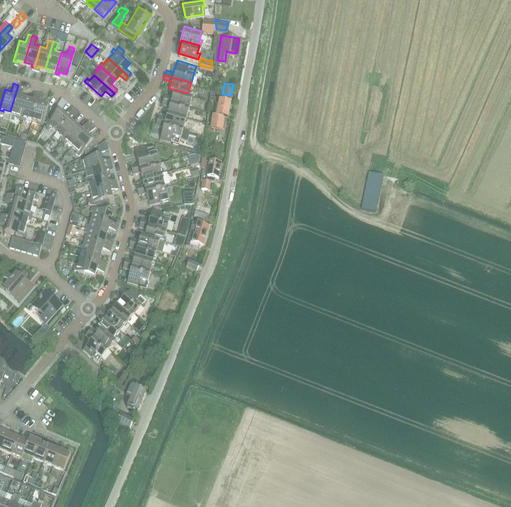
[(18,85),(10,111),(17,113),(17,115),(20,116),(26,95),(20,93),(22,86),(18,85)]
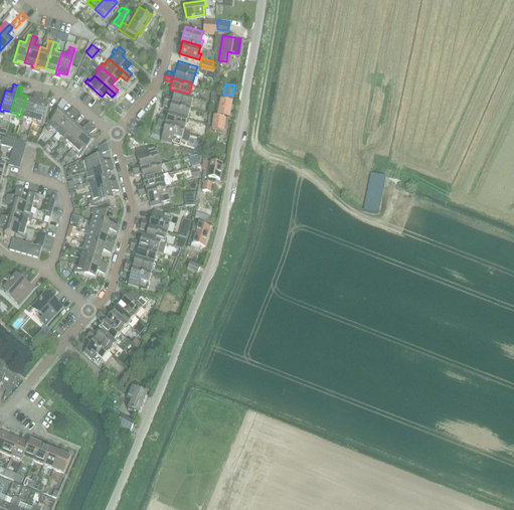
[(26,96),(20,117),(23,118),(24,116),(31,118),(39,91),(34,90),(32,98),(26,96)]
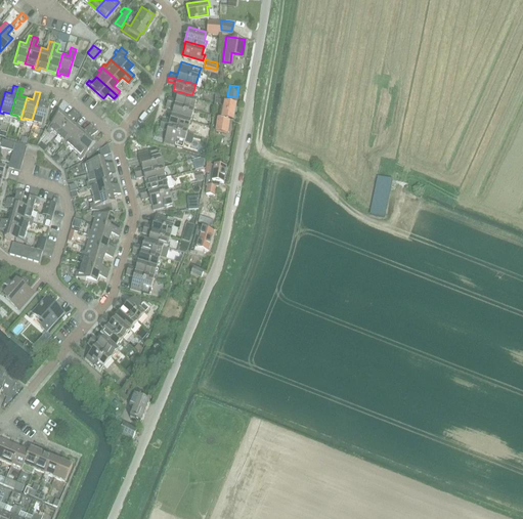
[(167,94),(166,98),(192,106),(197,95),(192,94),(191,95),(177,91),(176,91),(175,96),(167,94)]
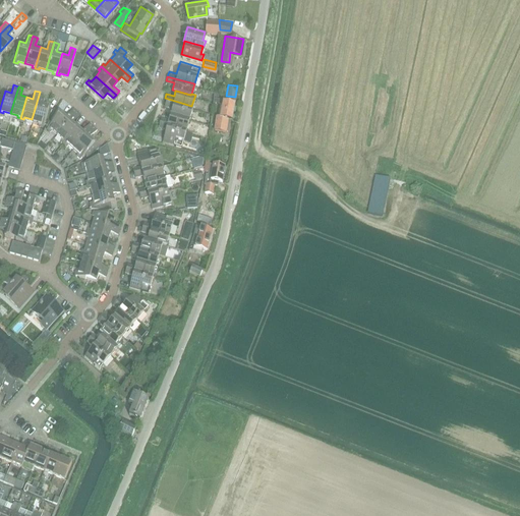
[(40,92),(32,119),(39,120),(38,123),(42,124),(48,103),(42,101),(44,94),(40,92)]
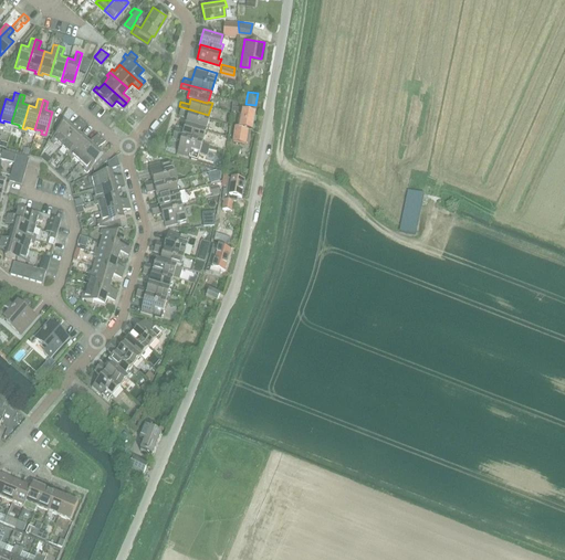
[(186,114),(185,120),(205,127),(208,115),(179,106),(178,112),(186,114)]
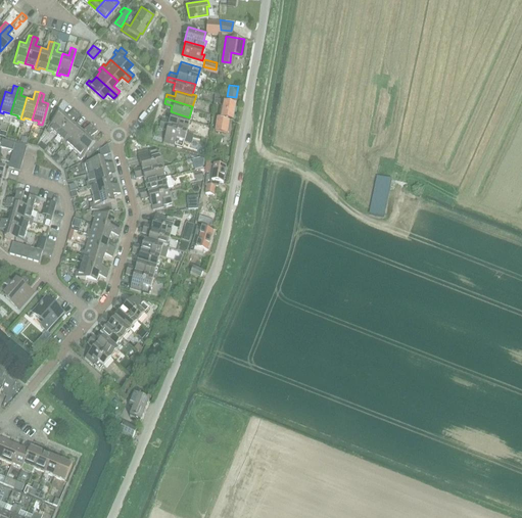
[(233,116),(235,101),(224,99),(221,114),(218,113),(215,128),(226,130),(228,116),(233,116)]
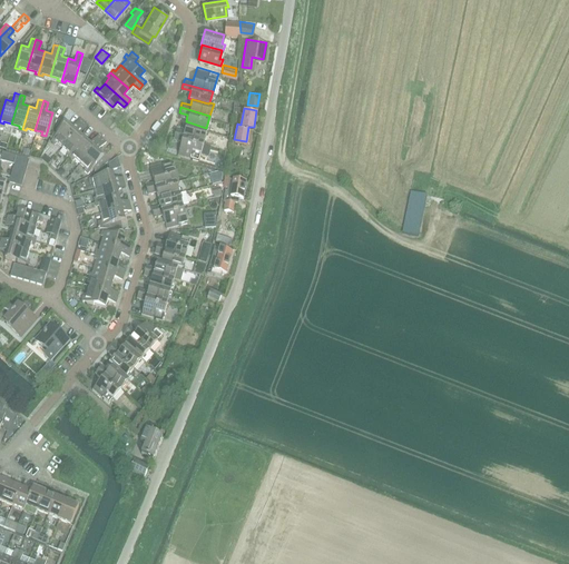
[(56,138),(61,144),(84,118),(80,115),(71,124),(66,119),(50,137),(54,140),(56,138)]
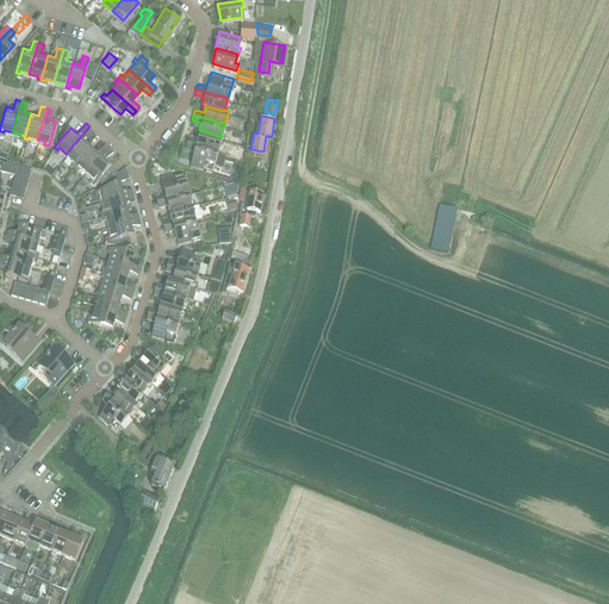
[(89,126),(66,154),(72,160),(70,161),(74,164),(91,145),(85,139),(94,130),(89,126)]
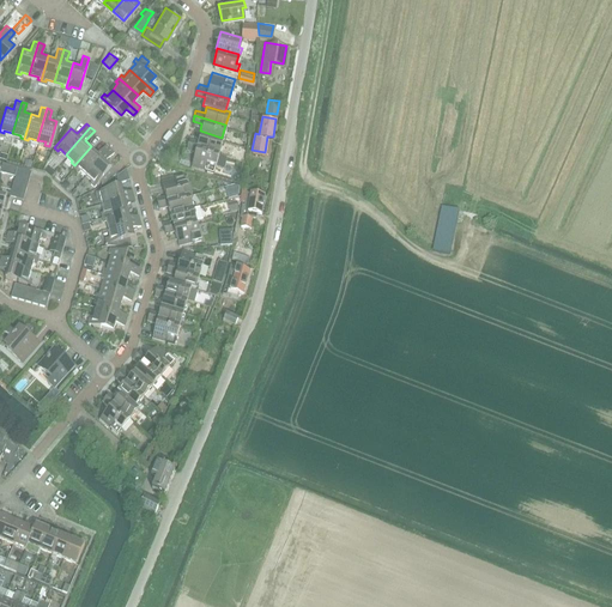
[(188,135),(187,140),(218,150),(222,138),(200,131),(198,138),(188,135)]
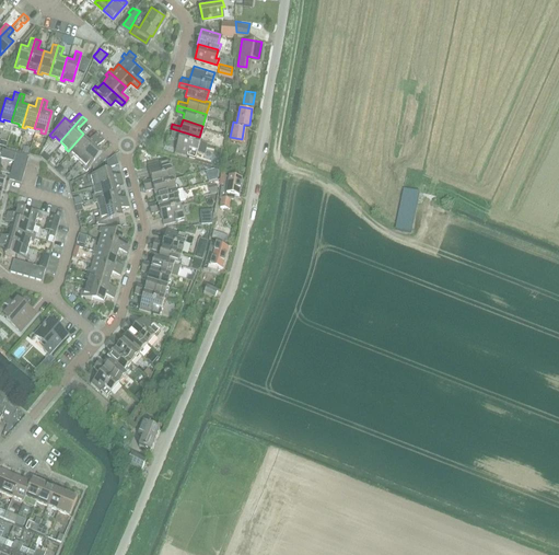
[(83,134),(68,151),(70,153),(72,151),(78,157),(100,131),(96,128),(88,137),(83,134)]
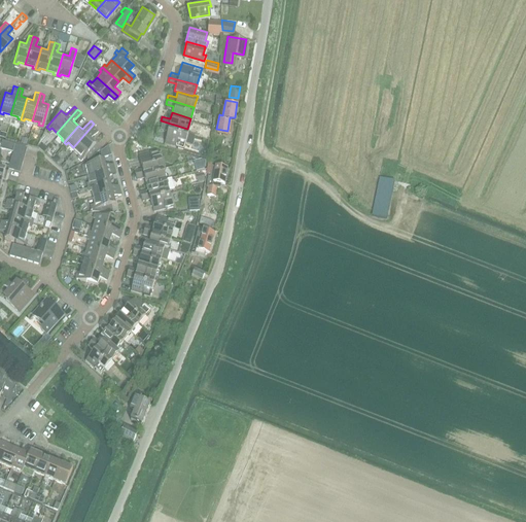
[(182,145),(184,139),(191,141),(195,132),(187,130),(187,129),(161,120),(160,126),(167,128),(164,140),(182,145)]
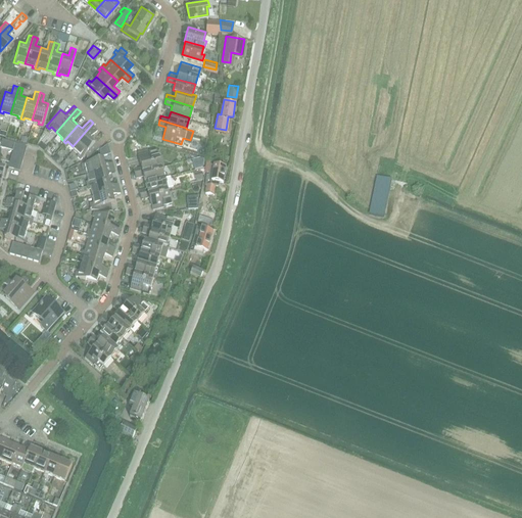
[(93,123),(73,146),(78,151),(77,153),(80,155),(82,153),(84,151),(88,155),(98,144),(93,140),(94,139),(89,135),(97,126),(93,123)]
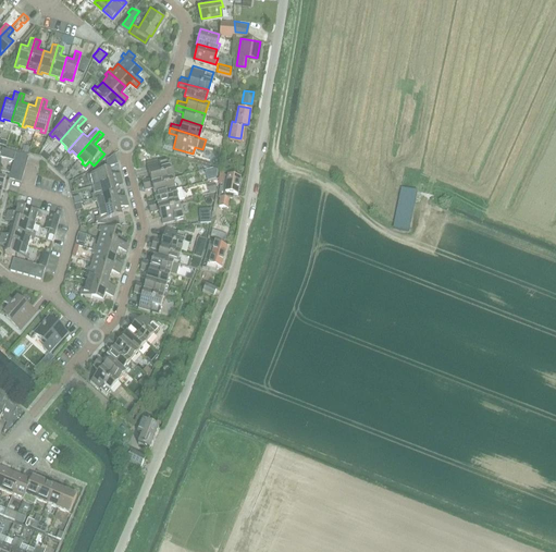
[(15,148),(13,155),(25,158),(27,152),(15,148)]
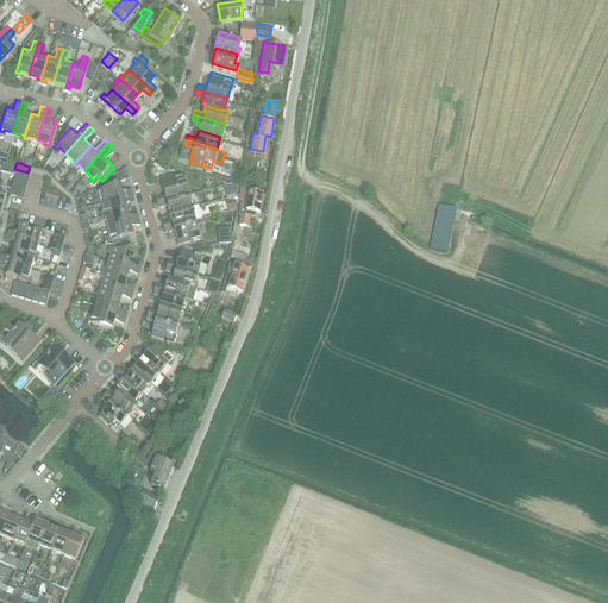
[(124,163),(114,171),(117,178),(127,175),(124,163)]
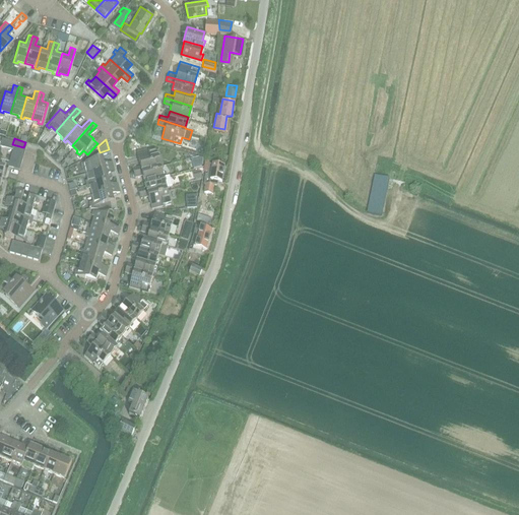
[(12,144),(10,150),(22,153),(23,147),(12,144)]
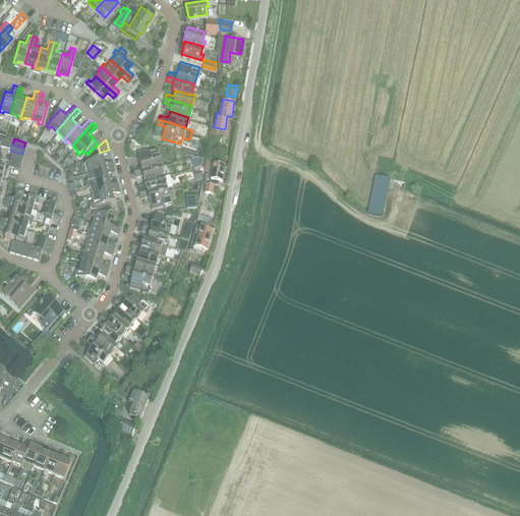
[(132,165),(133,170),(160,163),(156,146),(136,151),(139,163),(132,165)]
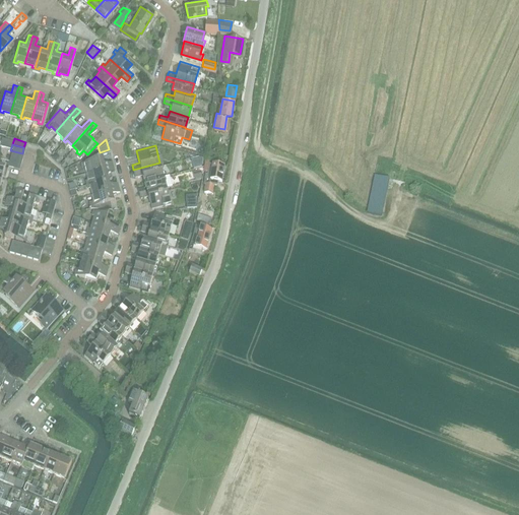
[(10,150),(9,156),(20,159),(22,153),(10,150)]
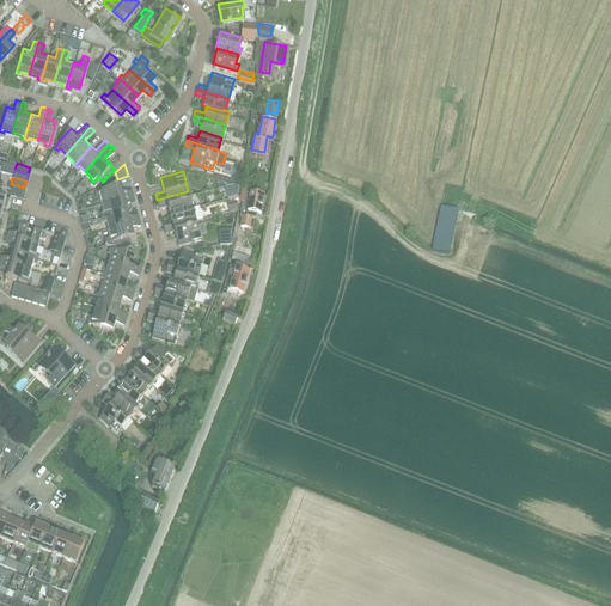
[(99,191),(101,200),(133,191),(132,185),(122,188),(120,181),(95,187),(96,193),(99,191)]
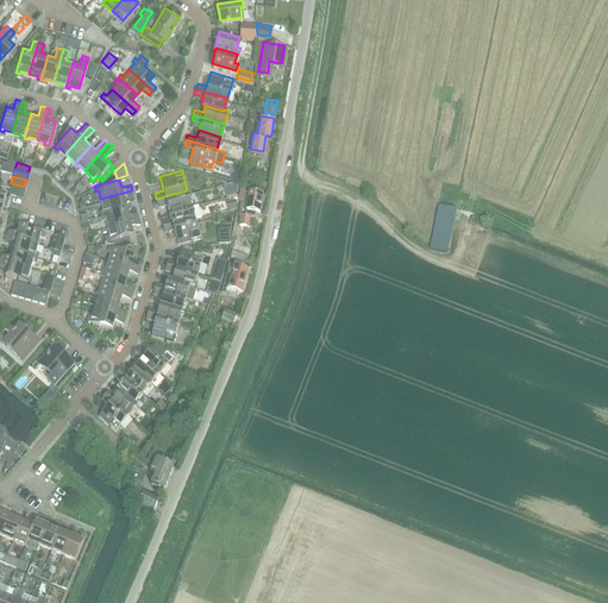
[(11,183),(8,190),(22,194),(24,187),(11,183)]
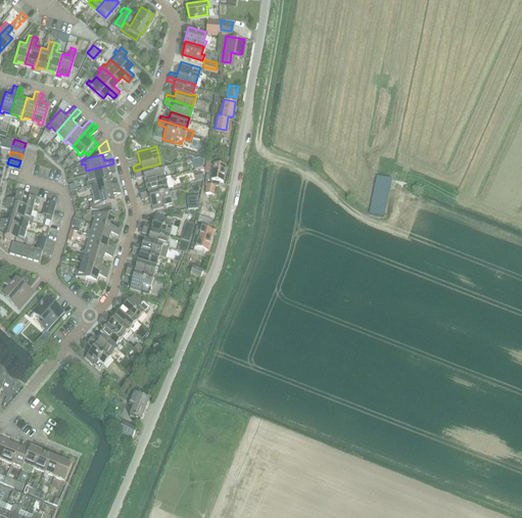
[(204,180),(206,181),(204,190),(212,191),(215,182),(217,182),(218,178),(223,178),(226,162),(209,159),(207,171),(206,171),(204,180)]
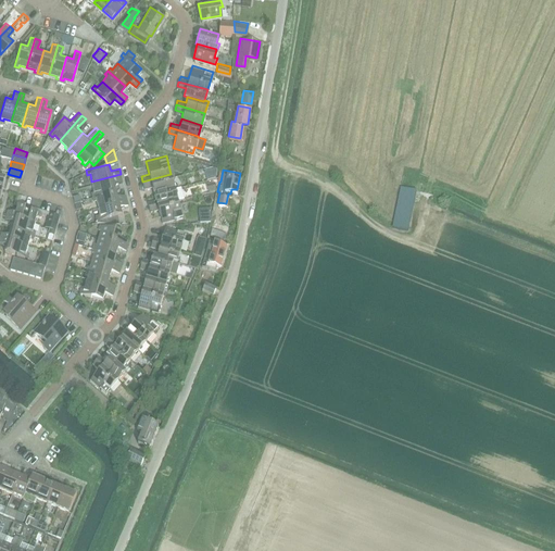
[(91,189),(92,193),(115,188),(113,180),(122,179),(121,174),(91,182),(93,189),(91,189)]
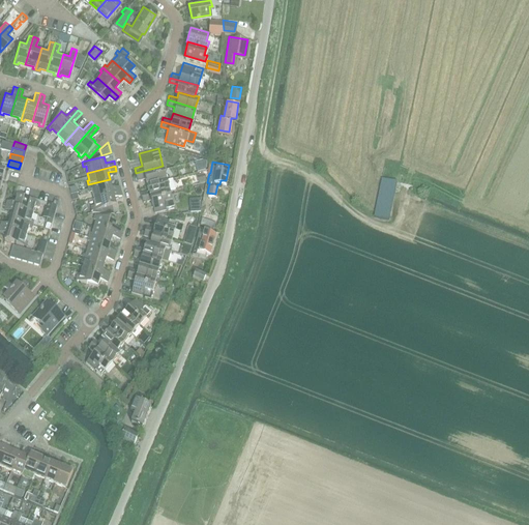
[(145,175),(146,181),(166,176),(163,166),(136,173),(137,177),(145,175)]
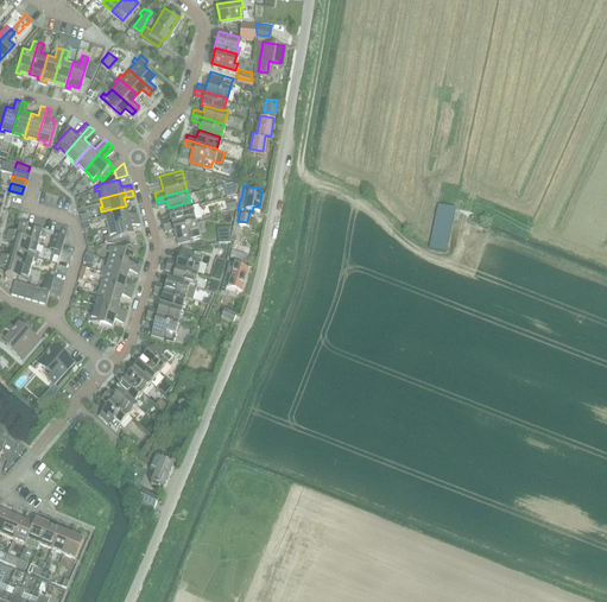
[(234,195),(225,197),(227,206),(235,203),(234,195)]
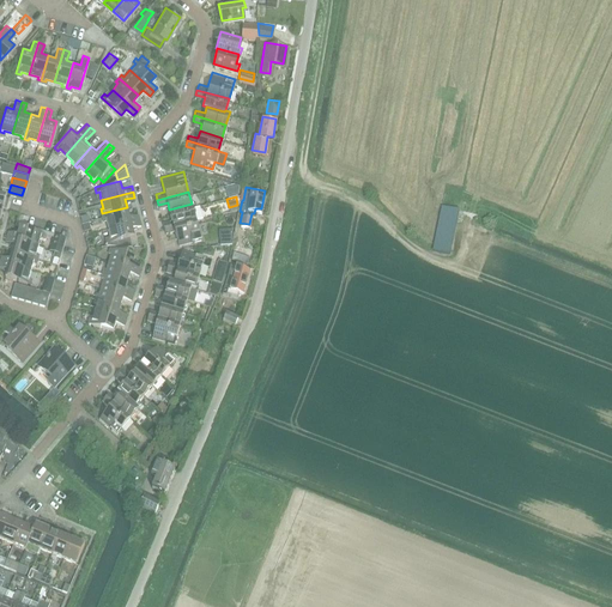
[(446,201),(436,244),(453,248),(462,205),(446,201)]
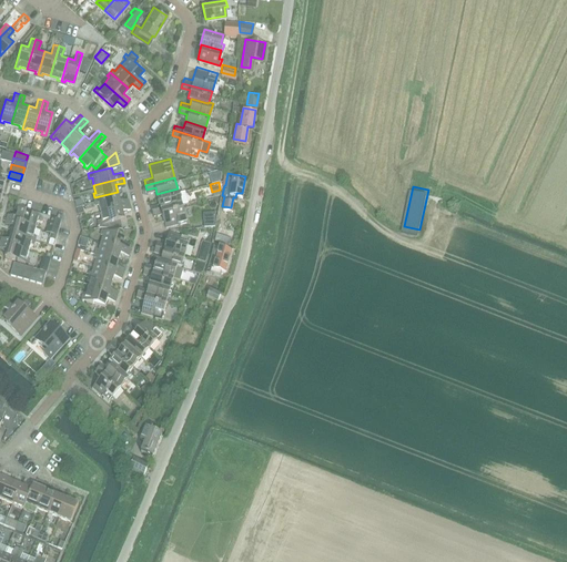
[(150,203),(152,208),(181,201),(188,198),(184,187),(178,188),(157,194),(159,201),(150,203)]
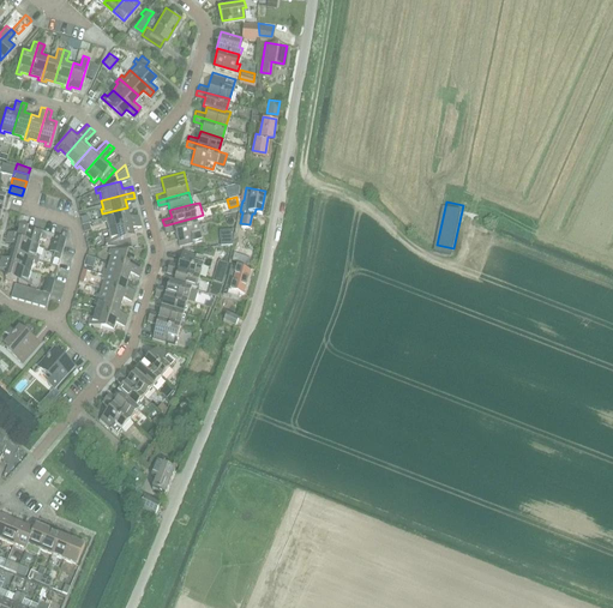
[(106,217),(108,226),(139,217),(138,211),(128,214),(127,208),(102,214),(102,218),(106,217)]
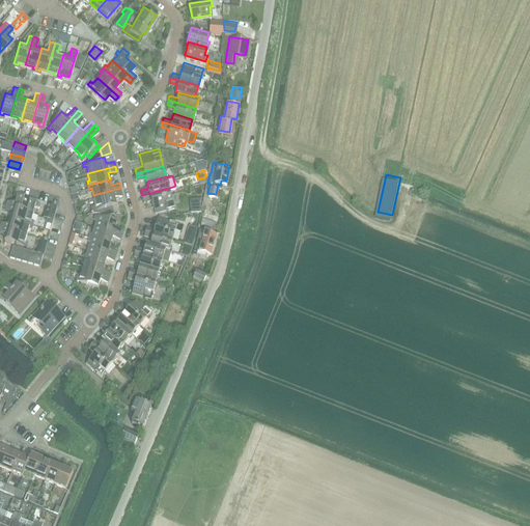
[(6,197),(5,201),(32,210),(34,202),(36,203),(38,199),(21,194),(23,185),(17,183),(14,192),(17,193),(15,199),(6,197)]
